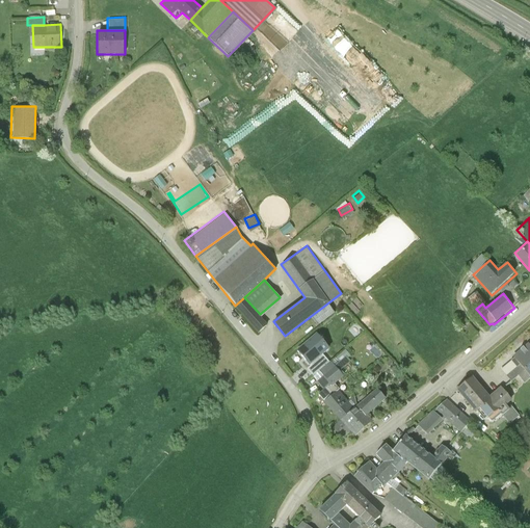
[(267,322),(260,314),(244,297),(235,306),(257,332),(267,322)]
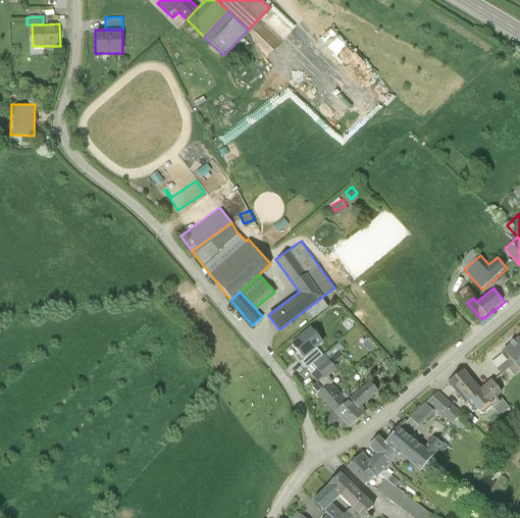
[(308,326),(290,343),(302,357),(315,346),(314,345),(320,340),(308,326)]
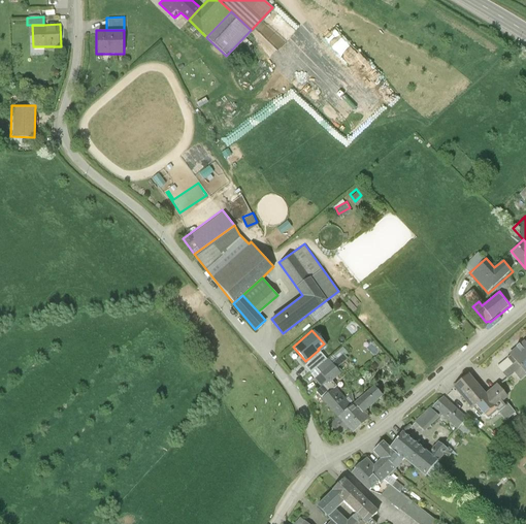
[(511,350),(517,356),(525,367),(525,341),(523,339),(511,350)]
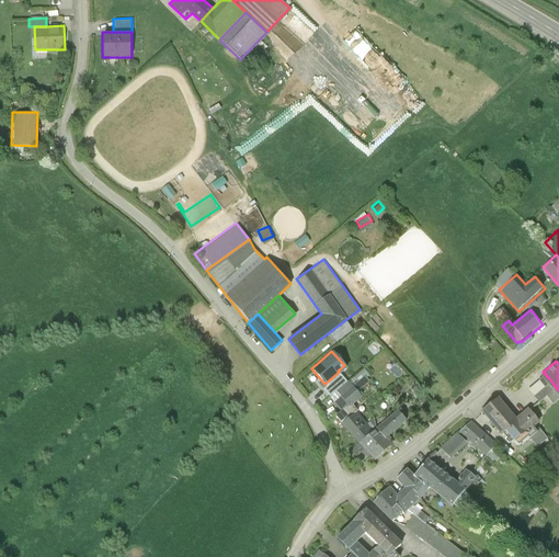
[(345,378),(339,372),(324,384),(321,386),(328,394),(345,378)]
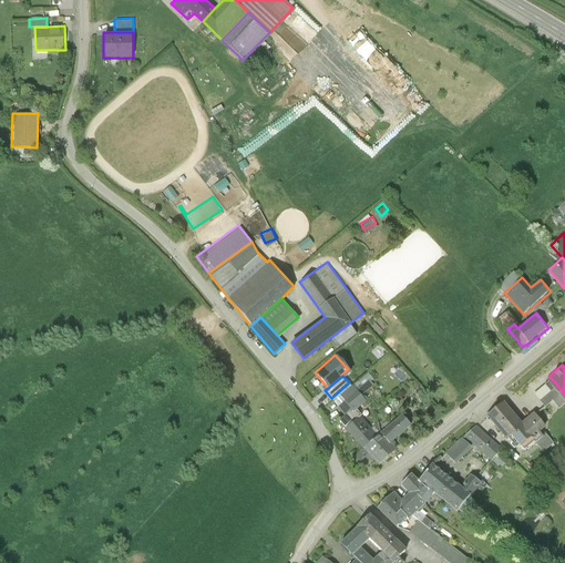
[(543,386),(534,392),(545,407),(552,401),(557,409),(564,402),(564,395),(555,382),(546,390),(543,386)]
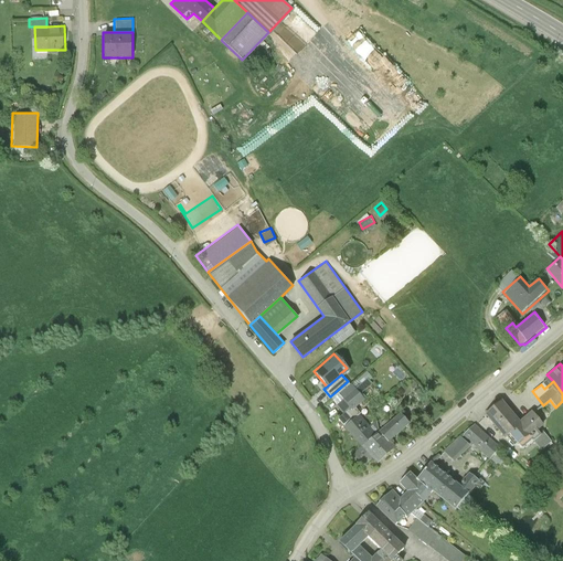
[(330,399),(342,413),(362,395),(350,382),(330,399)]
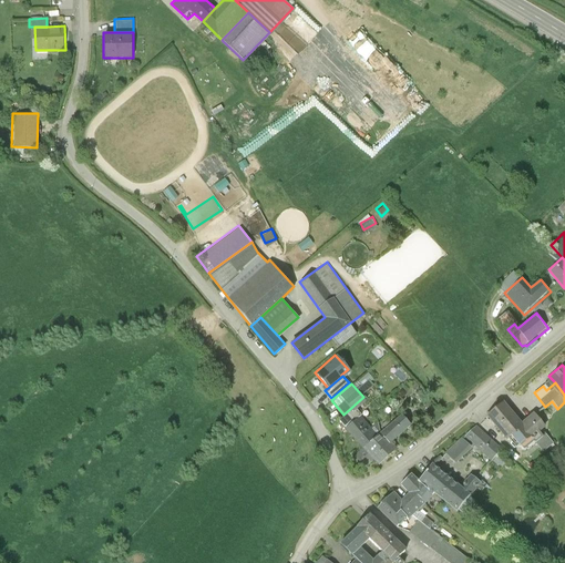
[(523,422),(503,400),(488,415),(509,438),(512,434),(521,444),(530,437),(535,442),(544,434),(540,430),(546,423),(535,411),(523,422)]
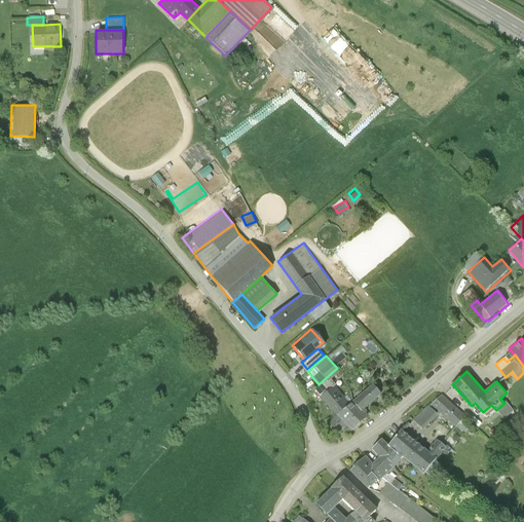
[(352,400),(363,411),(380,395),(371,383),(352,400)]
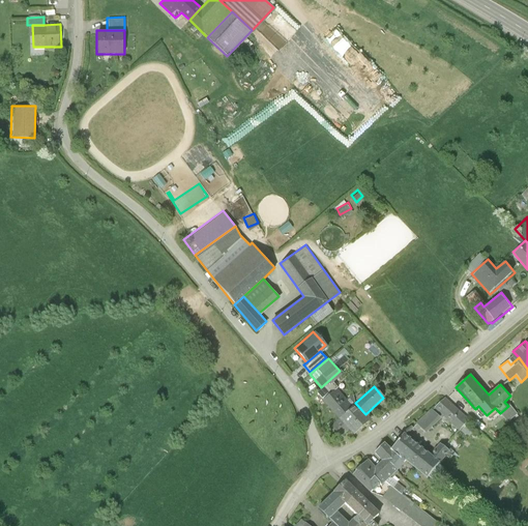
[(339,418),(352,406),(335,388),(323,401),(339,418)]
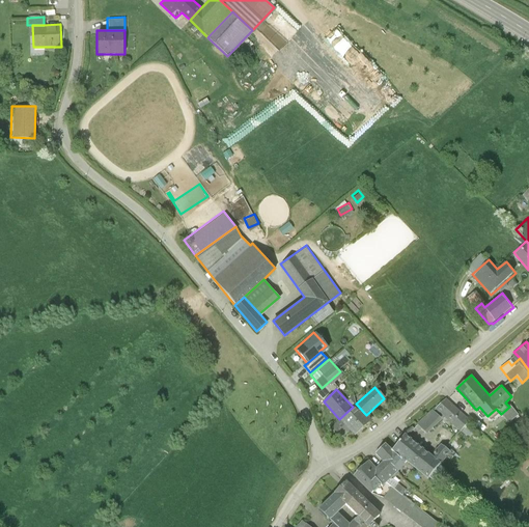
[(470,420),(446,396),(417,423),(426,434),(443,418),(457,433),(470,420)]
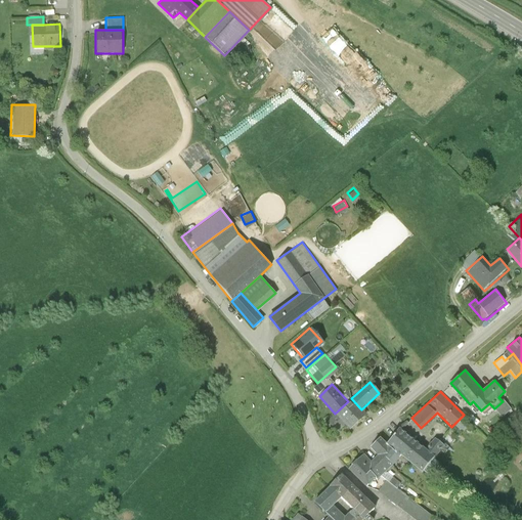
[(366,416),(361,409),(351,398),(348,401),(335,414),(327,421),(337,432),(345,425),(350,430),(366,416)]
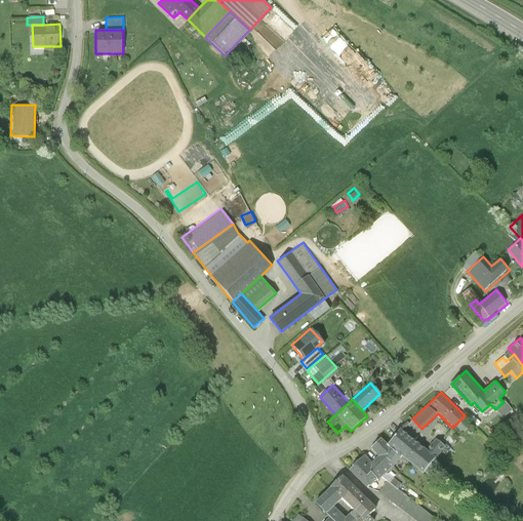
[(504,402),(495,409),(503,417),(512,408),(506,401),(504,402)]
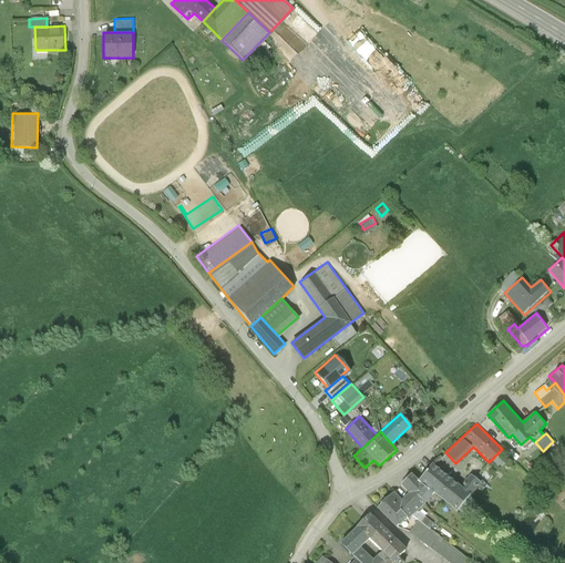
[(461,485),(434,462),(419,480),(432,492),(456,512),(482,483),(471,474),(461,485)]
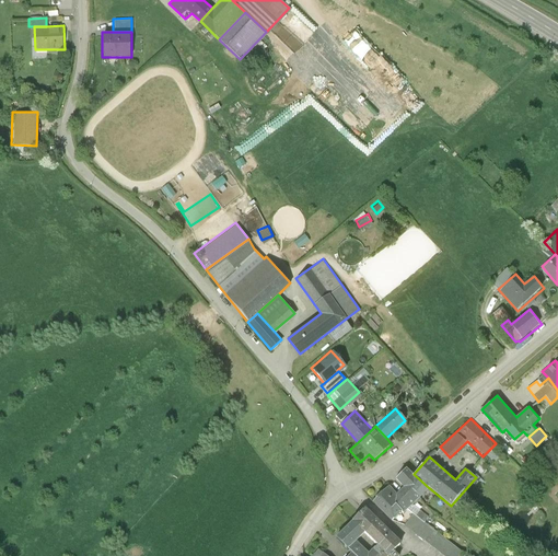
[(407,468),(396,481),(402,484),(417,497),(427,486),(414,474),(407,468)]
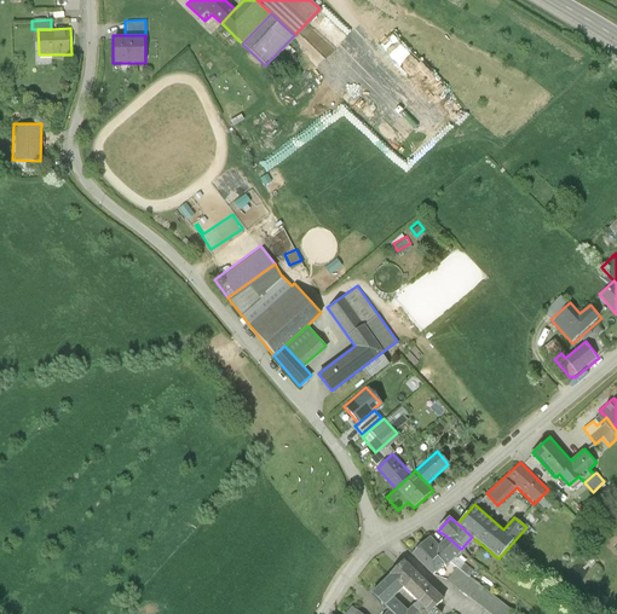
[(434,575),(442,566),(427,554),(437,542),(427,533),(409,554),(434,575)]
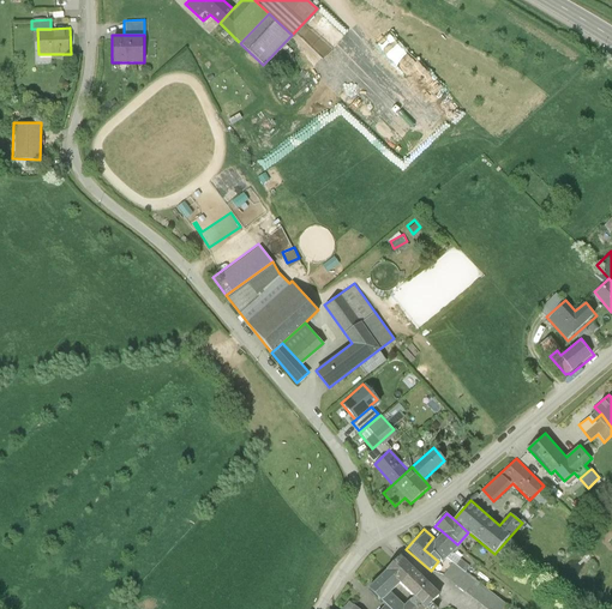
[(433,537),(424,549),(438,561),(441,564),(448,556),(453,550),(457,544),(441,530),(433,537)]
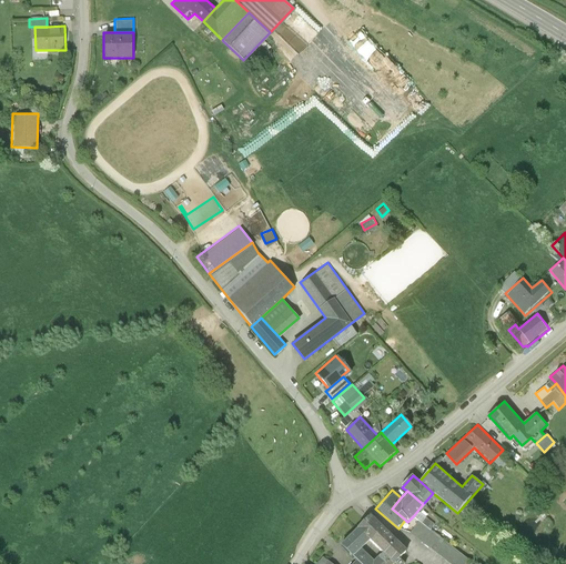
[(418,510),(414,515),(417,519),(430,527),(434,522),(418,510)]
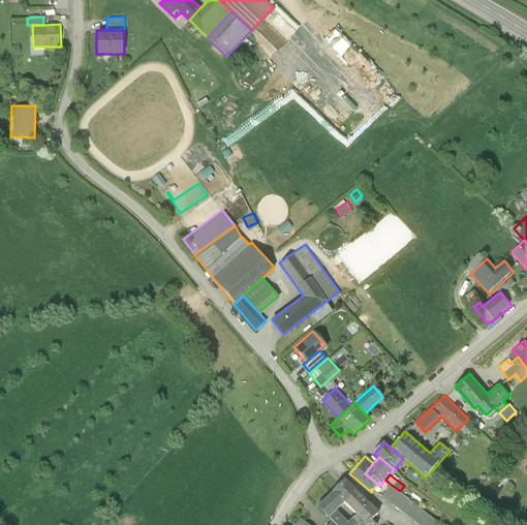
[(377,513),(343,479),(332,490),(343,502),(355,514),(347,522),(349,524),(365,524),(366,524),(365,524),(375,524),(370,519),(377,513)]
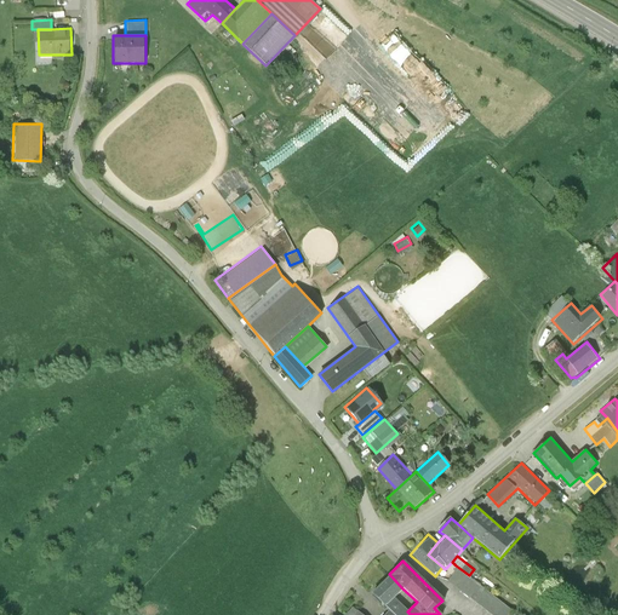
[(446,579),(471,598),(491,614),(508,614),(511,610),(481,586),(469,575),(456,565),(446,579)]
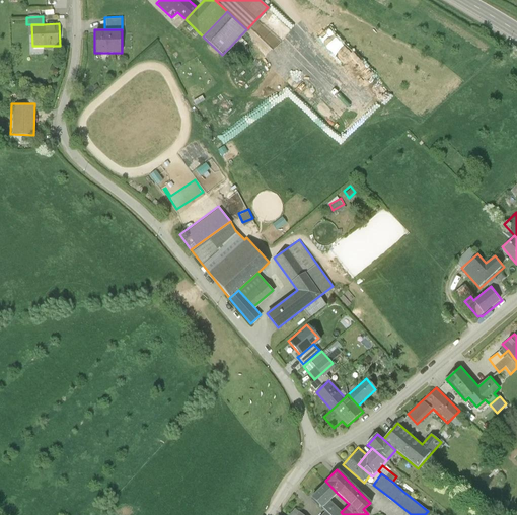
[(343,514),(341,512),(328,501),(337,493),(325,481),(309,497),(324,512),(326,514),(343,514)]
